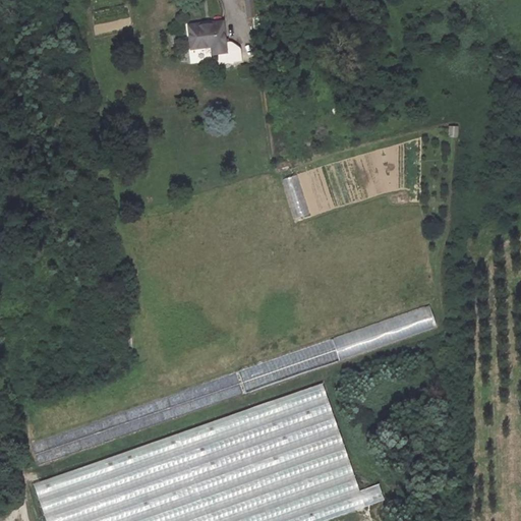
[(251,0),(246,0),(244,0),(247,17),(254,16),(251,0)]
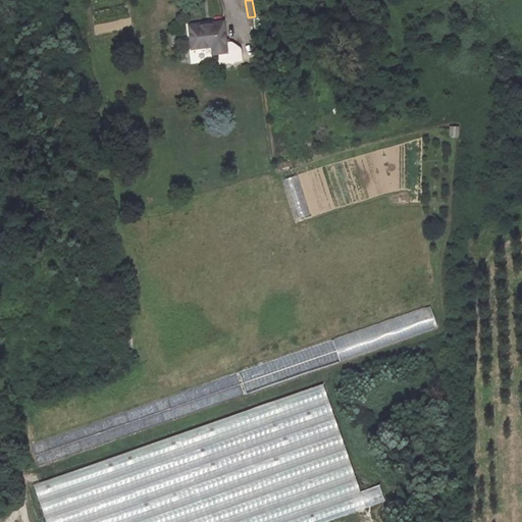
[(221,22),(189,27),(192,48),(212,45),(213,53),(217,52),(225,51),(241,49),(241,48),(237,45),(231,42),(228,42),(224,42),(221,22)]
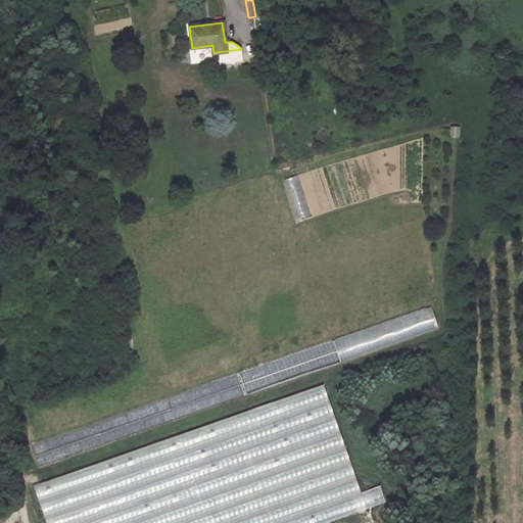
[(226,51),(218,52),(220,65),(243,62),(241,49),(226,51)]
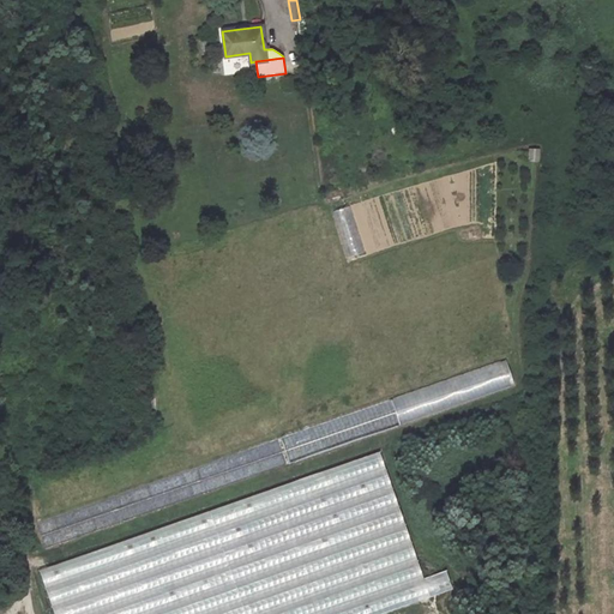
[(539,149),(529,149),(529,161),(539,162),(539,149)]
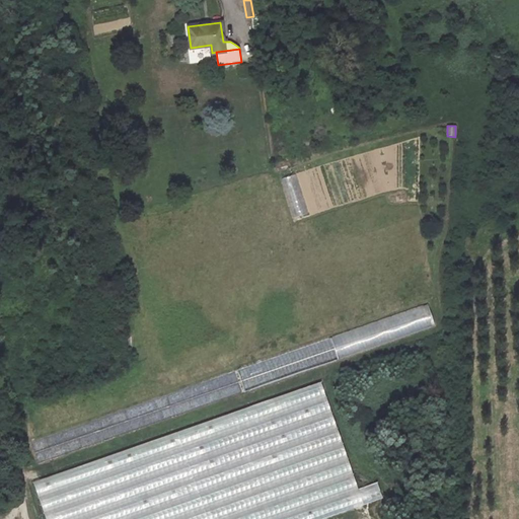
[(295,175),(286,178),(297,216),(307,213),(295,175)]
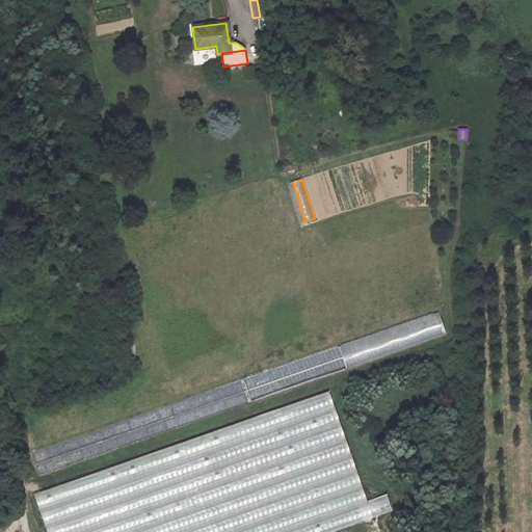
[(302,381),(445,336),(437,313),(298,358),(303,372),(299,373),(302,381)]
